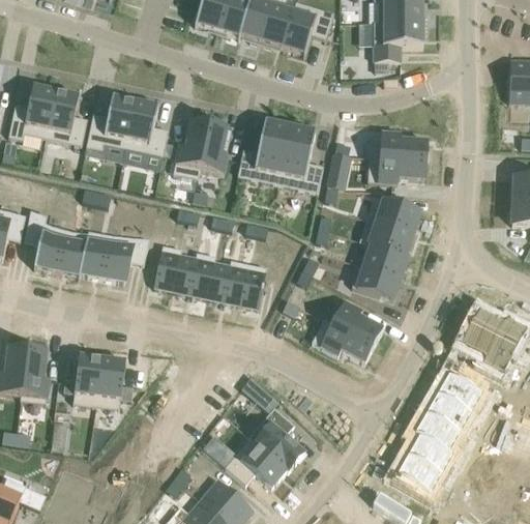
[(201,0),(195,25),(196,26),(197,24),(217,30),(226,0),(201,0)]
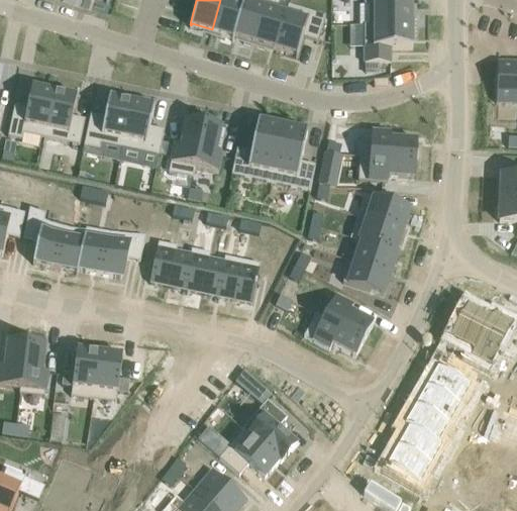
[(220,0),(212,29),(232,36),(232,37),(243,0),(220,0)]
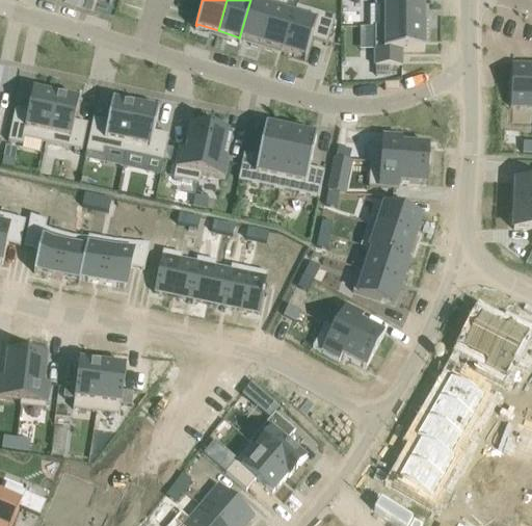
[(250,0),(239,38),(240,38),(241,35),(251,38),(250,41),(261,44),(275,0),(250,0)]
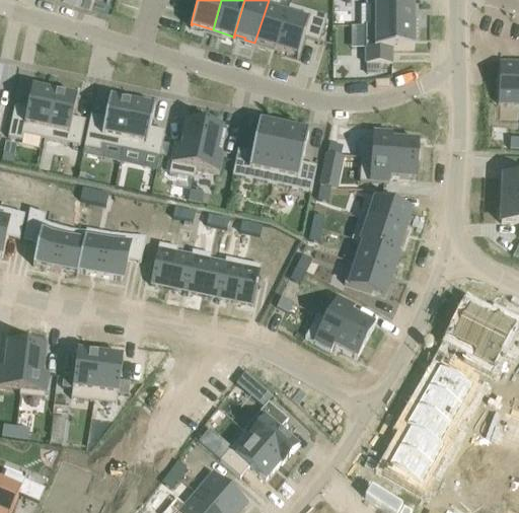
[(269,0),(254,43),(266,47),(267,44),(277,47),(290,1),(289,1),(288,6),(269,0)]
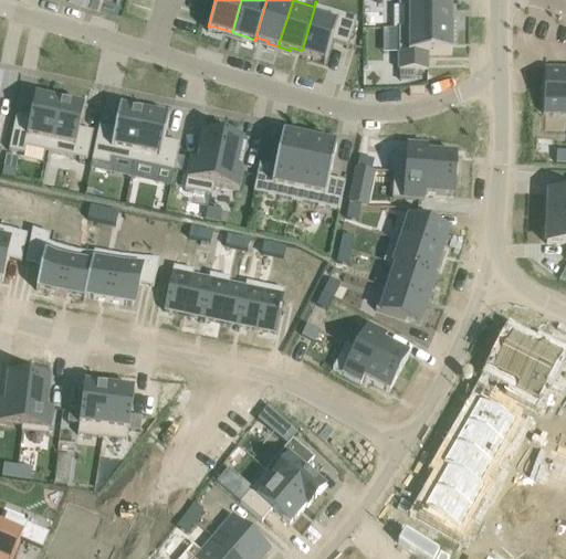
[(399,0),(399,1),(404,1),(404,23),(399,23),(399,24),(453,24),(453,12),(450,12),(450,1),(451,1),(451,0),(399,0)]
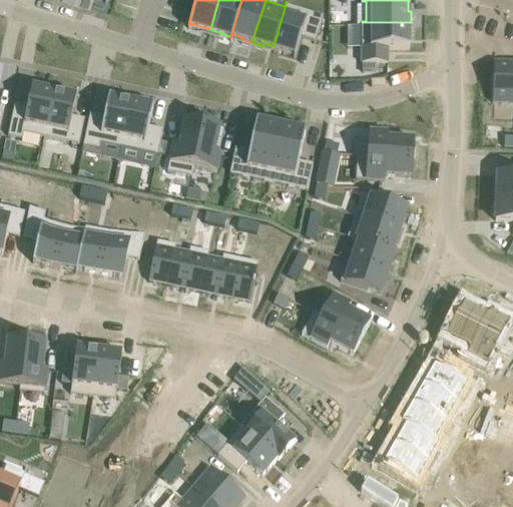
[(287,1),(274,46),(294,52),(294,54),(295,54),(301,33),(315,37),(323,12),(287,1)]
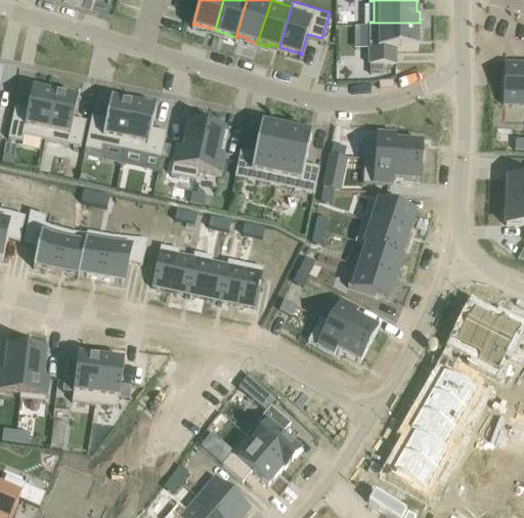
[(369,23),(369,60),(395,60),(395,46),(419,46),(419,44),(417,44),(417,34),(420,34),(420,23),(369,23)]
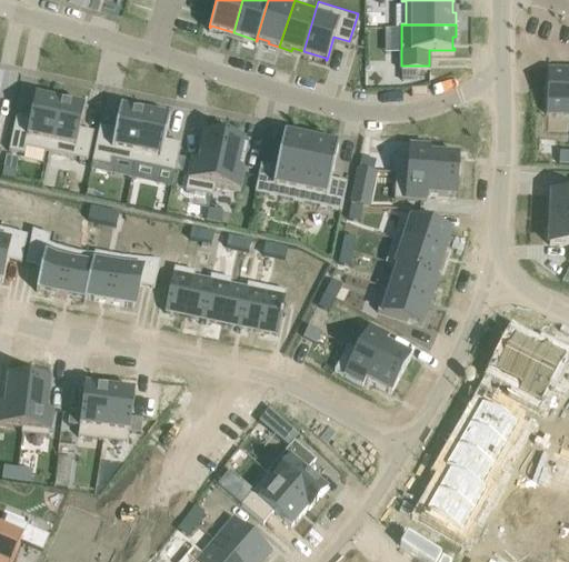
[(568,66),(547,64),(546,110),(568,110),(568,66)]
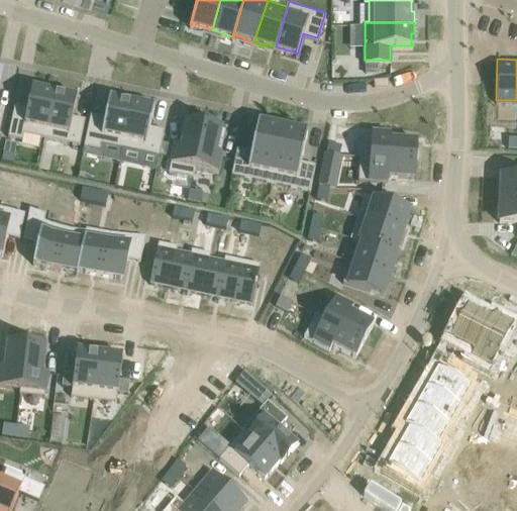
[(14,102),(8,133),(22,136),(23,130),(44,134),(55,86),(43,84),(43,86),(31,84),(27,105),(14,102)]
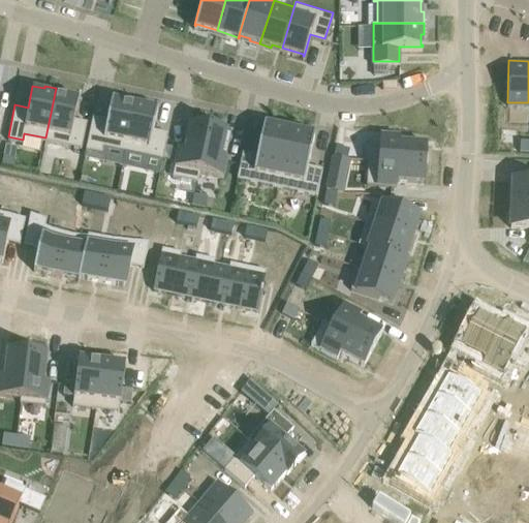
[(56,88),(45,137),(82,145),(87,119),(73,117),(78,95),(56,90),(57,88),(56,88)]
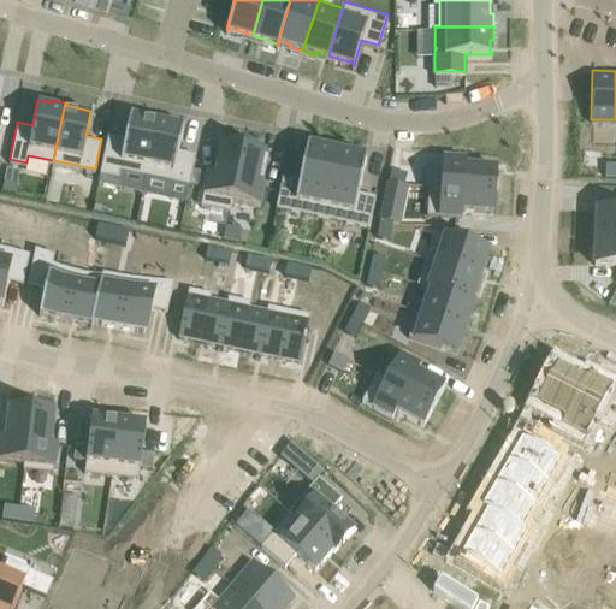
[(107,132),(100,171),(119,175),(120,167),(146,172),(158,114),(144,112),(143,114),(132,112),(132,111),(130,111),(124,137),(107,132)]
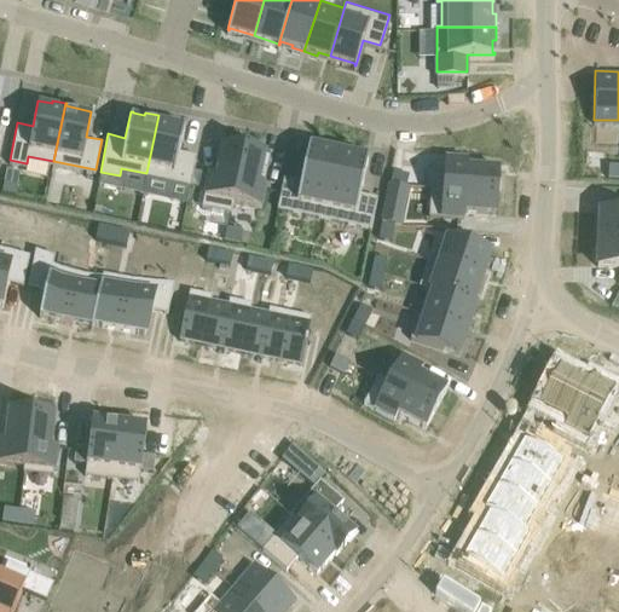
[(158,115),(146,173),(190,183),(196,153),(178,148),(184,122),(183,122),(183,123),(171,121),(171,117),(158,115)]
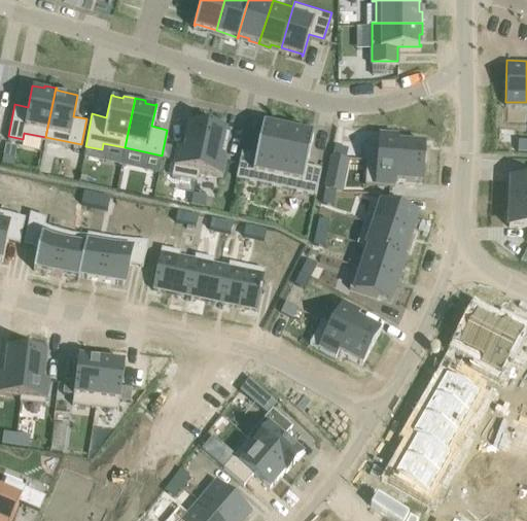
[(178,144),(172,173),(196,178),(208,123),(189,119),(183,146),(178,144)]
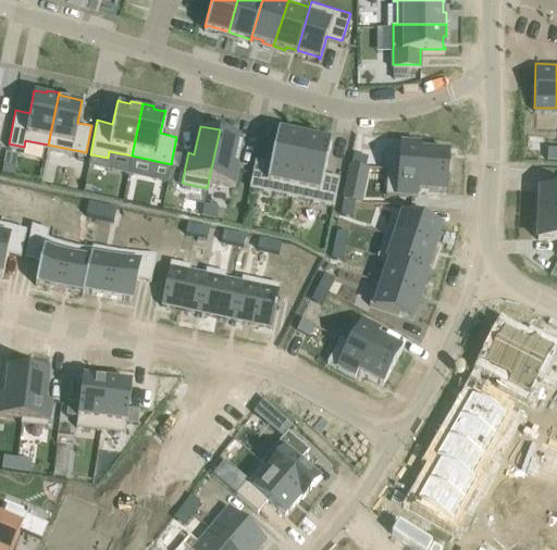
[(256,157),(249,184),(292,192),(305,132),(279,126),(271,160),(256,157)]
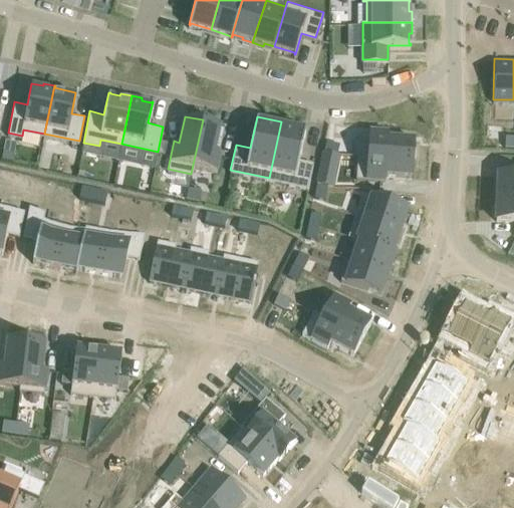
[(203,119),(191,174),(192,174),(195,164),(217,169),(221,151),(215,149),(220,123),(203,119)]
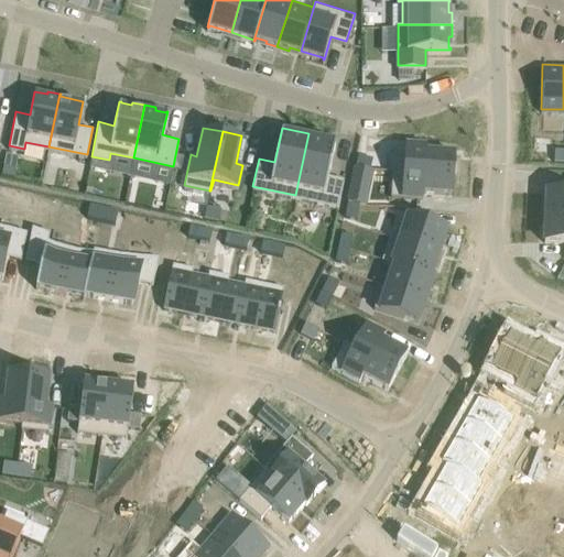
[(308,133),(295,195),(338,205),(344,177),(328,173),(335,140),(308,133)]
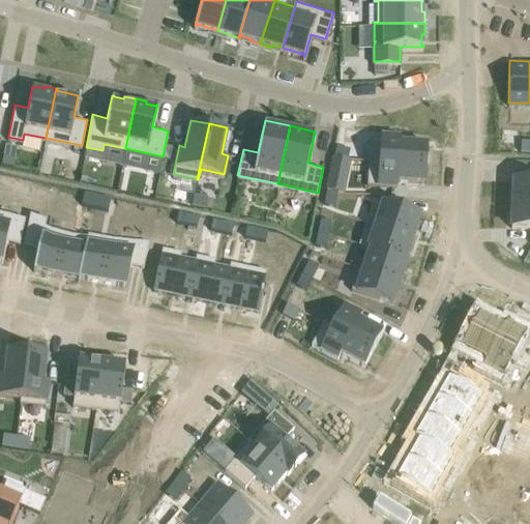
[(371,133),(369,157),(425,162),(428,143),(400,141),(401,135),(371,133)]
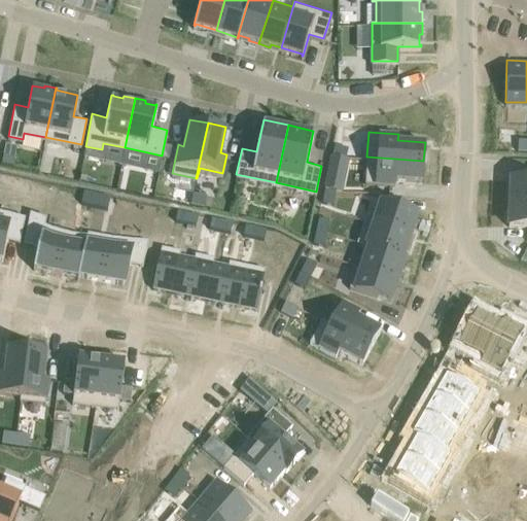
[(526,137),(518,137),(518,147),(526,147),(526,137)]
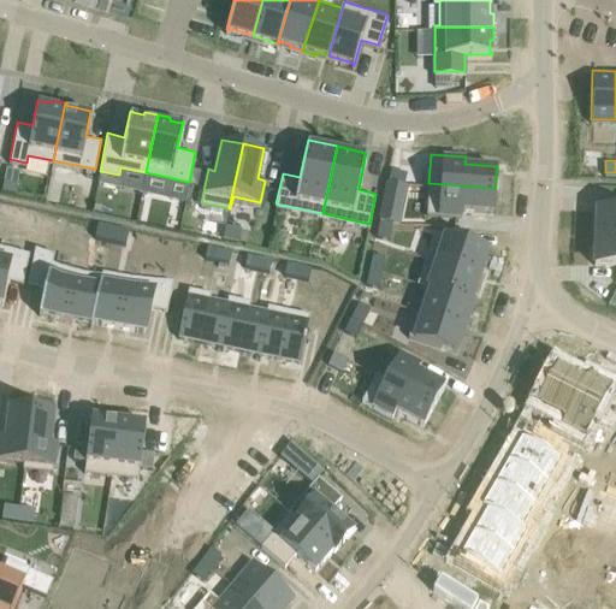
[(391,166),(389,178),(404,181),(407,170),(391,166)]
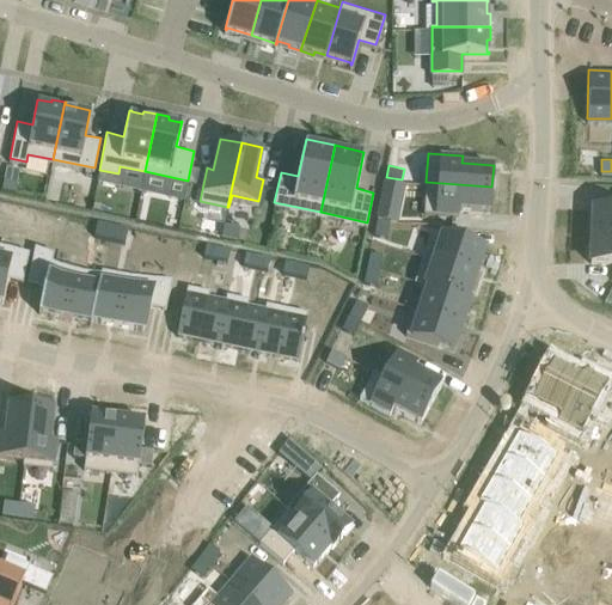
[(426,182),(424,211),(447,212),(458,213),(459,206),(490,208),(491,187),(426,182)]
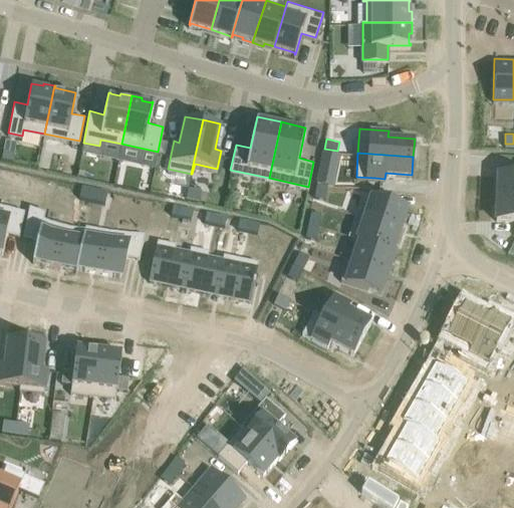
[(513,173),(498,172),(497,195),(513,195),(513,173)]
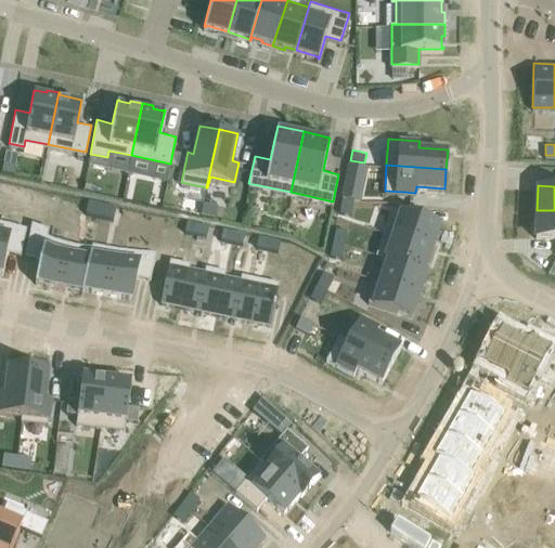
[(343,195),(339,209),(350,211),(353,197),(343,195)]
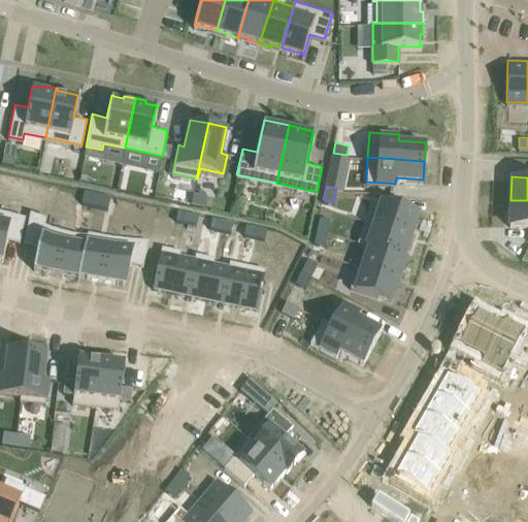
[(84,188),(81,198),(94,200),(97,191),(84,188)]
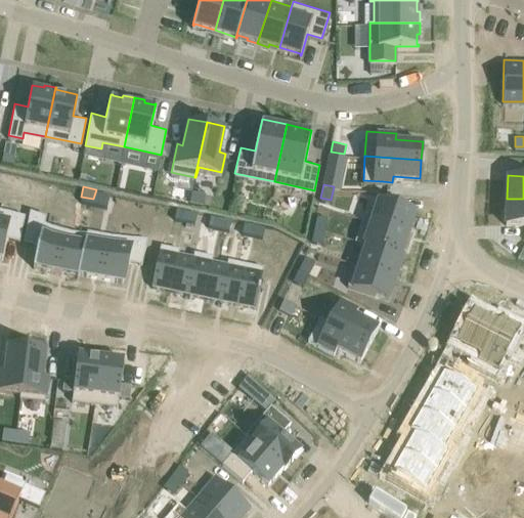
[(179,186),(177,197),(190,199),(192,189),(179,186)]
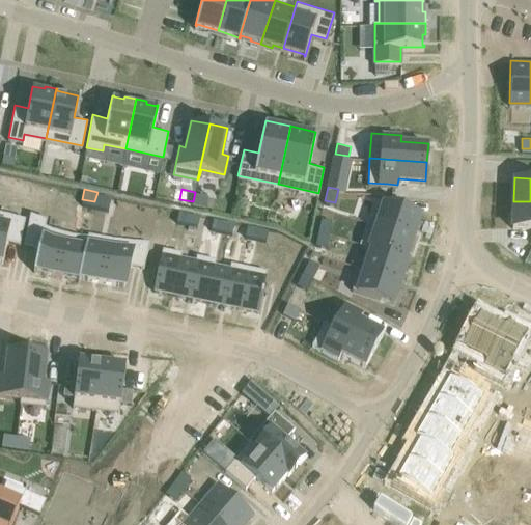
[(98,192),(94,201),(109,204),(111,194),(98,192)]
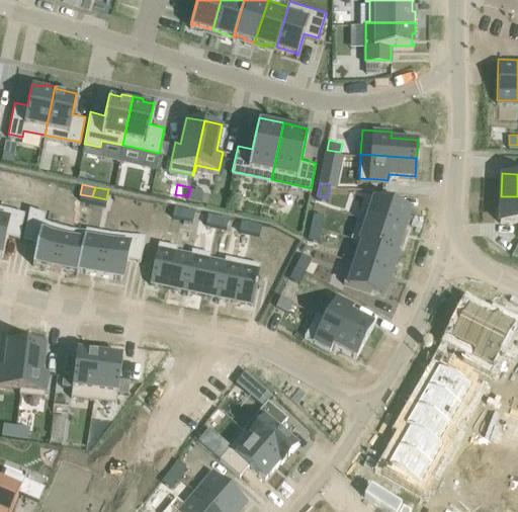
[(190,187),(188,196),(200,199),(202,190),(190,187)]
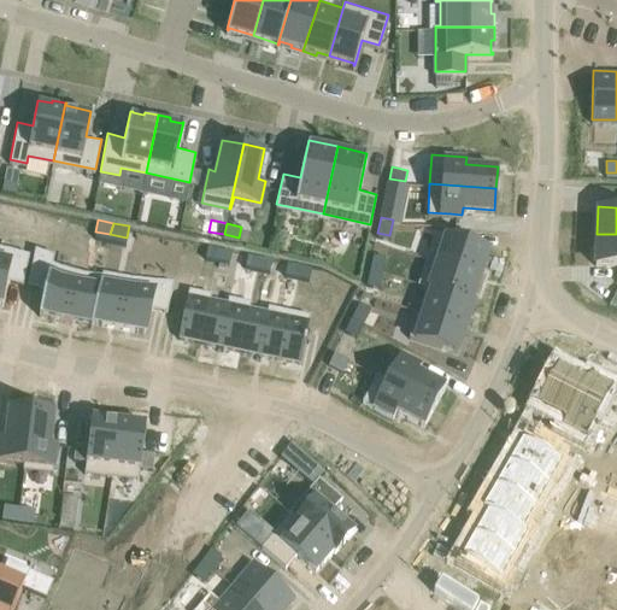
[(427,253),(425,256),(480,274),(488,248),(434,230),(427,253)]
